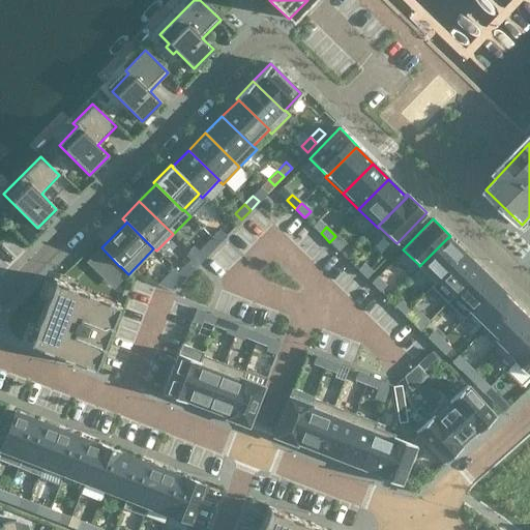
[(226,235),(219,230),(211,238),(217,244),(226,235)]
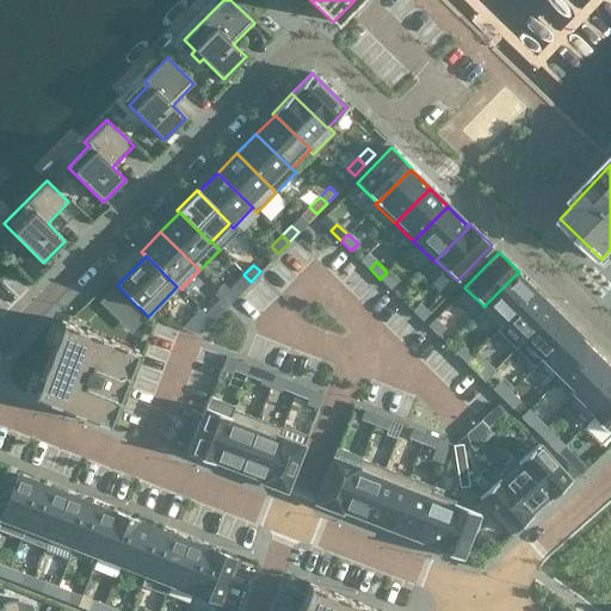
[(396,282),(387,272),(380,279),(390,289),(396,282)]
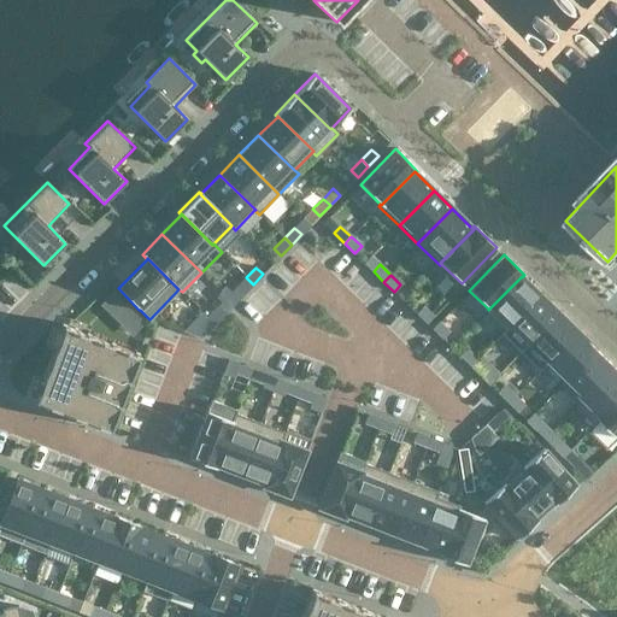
[(505,330),(540,294),(522,277),(522,276),(488,310),(488,309),(486,311),(505,330)]
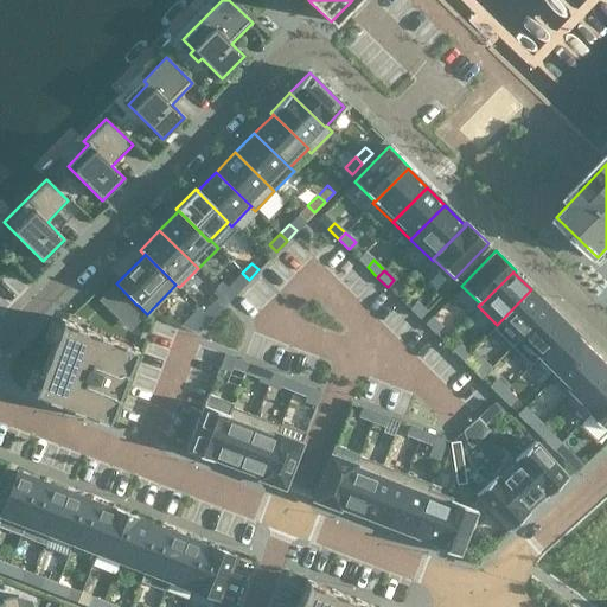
[(232,283),(238,289),(249,280),(242,273),(232,283)]
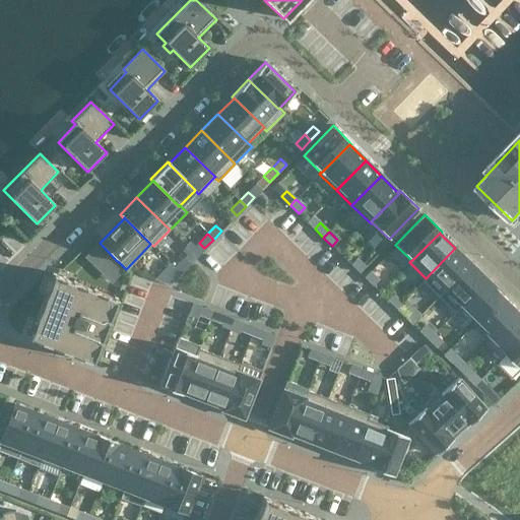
[(439,297),(471,263),(455,248),(426,278),(423,281),(439,297)]
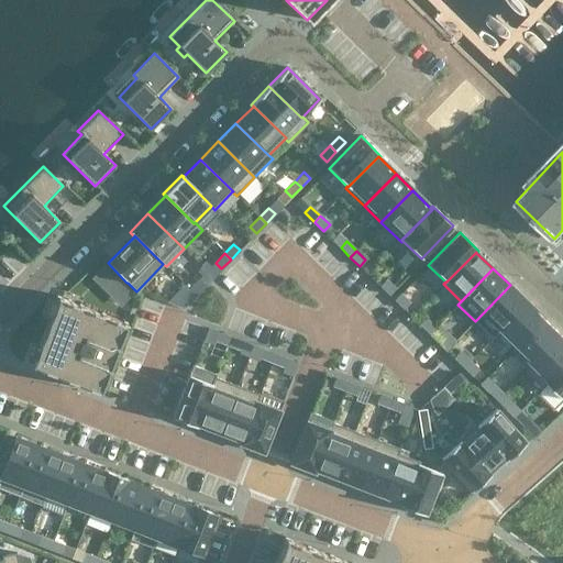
[(198,279),(189,289),(196,295),(205,286),(198,279)]
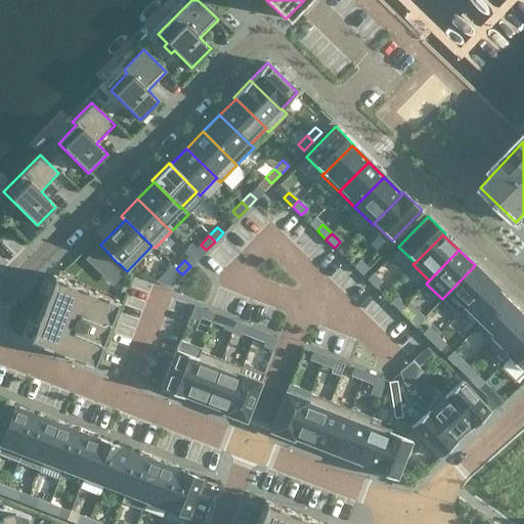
[(368,269),(359,260),(353,266),(362,274),(368,269)]
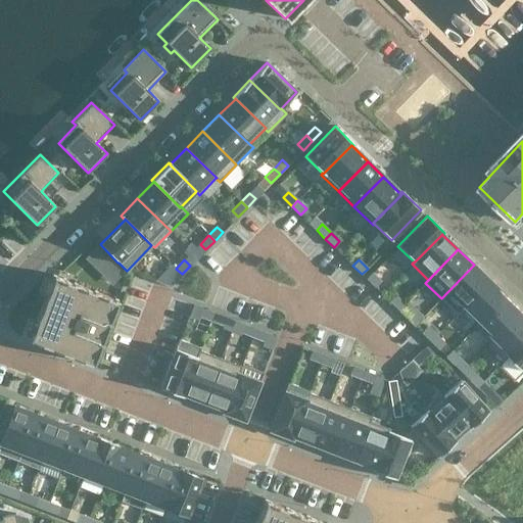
[(464,307),(489,280),(474,265),(441,298),(457,314),(464,307)]
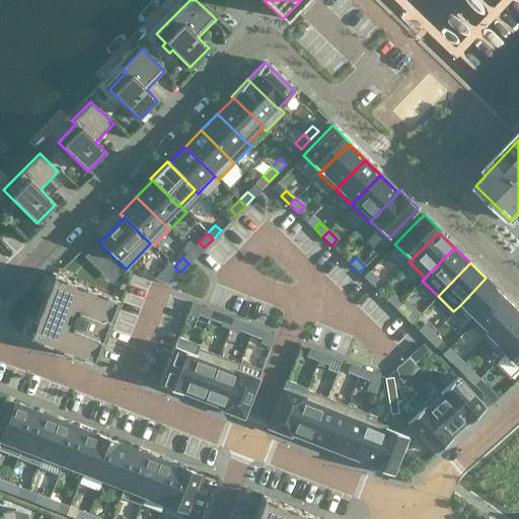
[(180,272),(174,267),(166,275),(171,281),(180,272)]
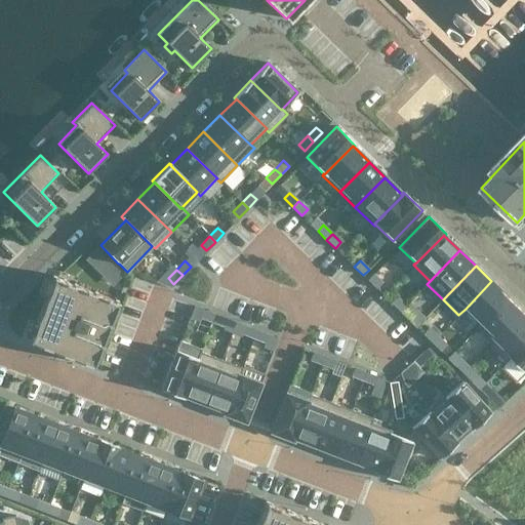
[(382,282),(373,274),(367,280),(376,288),(382,282)]
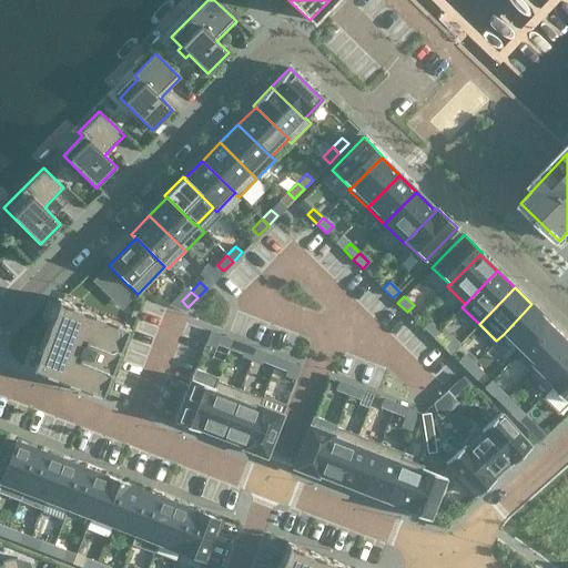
[(128,325),(57,297),(29,368),(100,396),(128,325)]
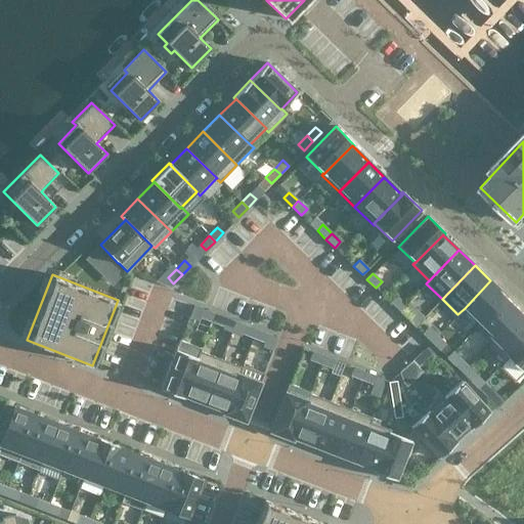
[(507,296),(490,280),(465,308),(479,322),(480,323),(507,296)]
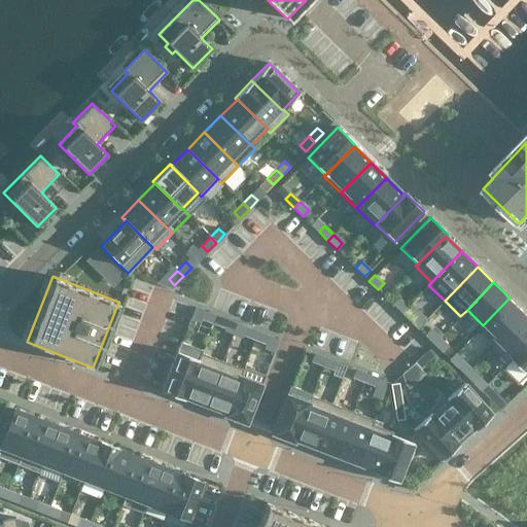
[(401,313),(408,307),(398,297),(392,304),(401,313)]
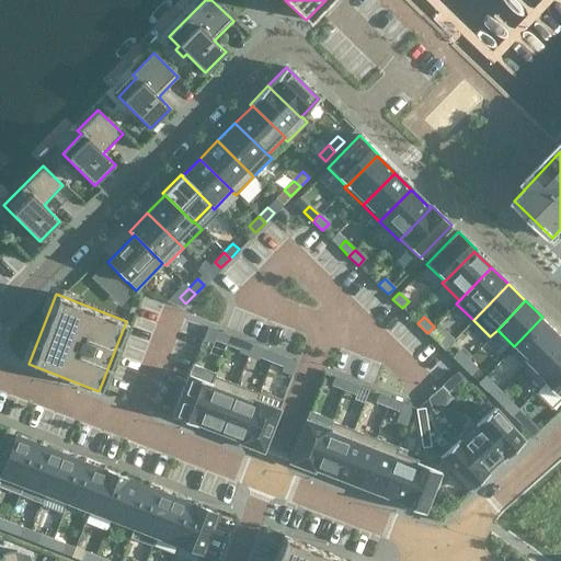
[(527,366),(559,333),(542,317),(514,346),(513,345),(510,348),(527,365),(527,366)]
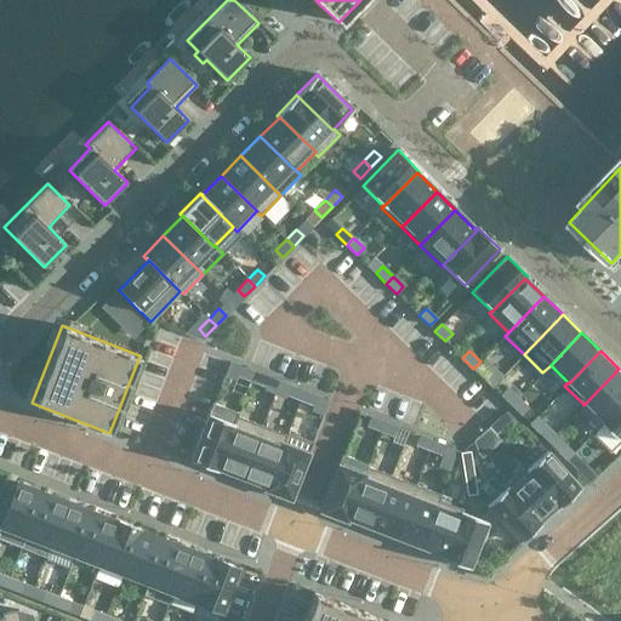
[(490,371),(480,362),(473,369),(484,379),(490,371)]
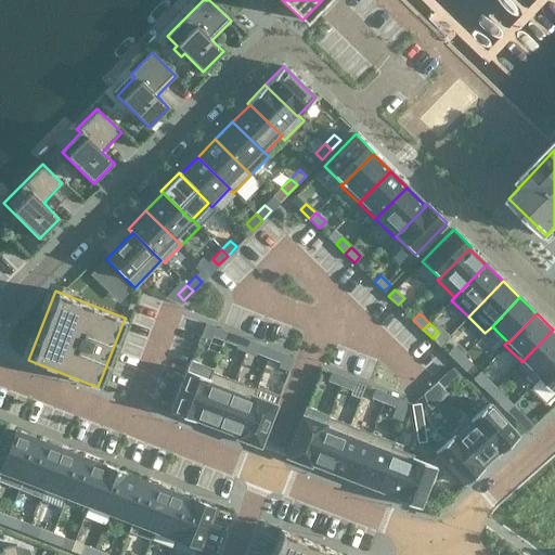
[(228,333),(215,327),(211,336),(224,340),(228,333)]
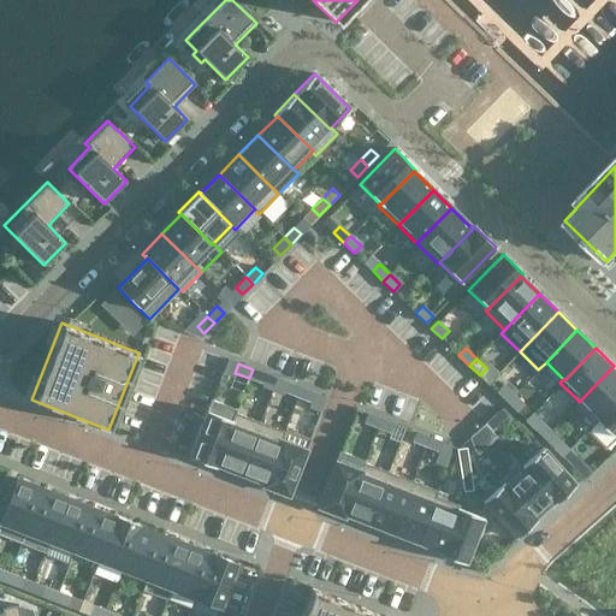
[(615,368),(614,366),(579,402),(579,401),(574,406),(594,425),(600,419),(599,418),(615,401),(615,368)]
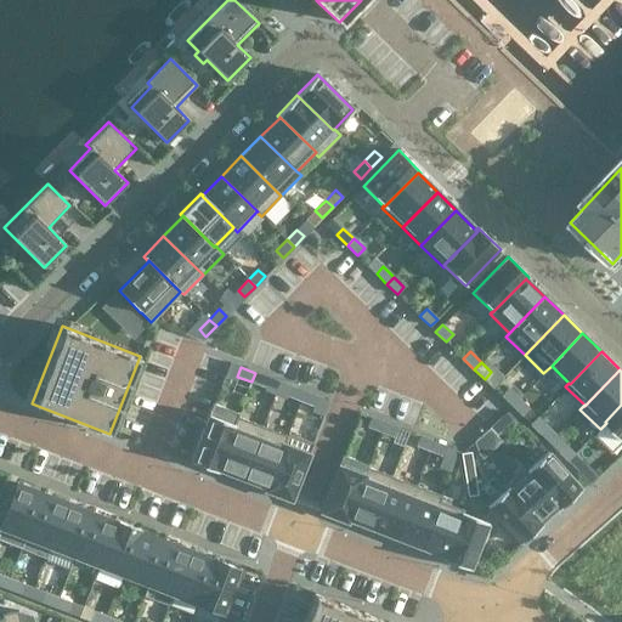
[(265,386),(269,378),(255,373),(252,382),(265,386)]
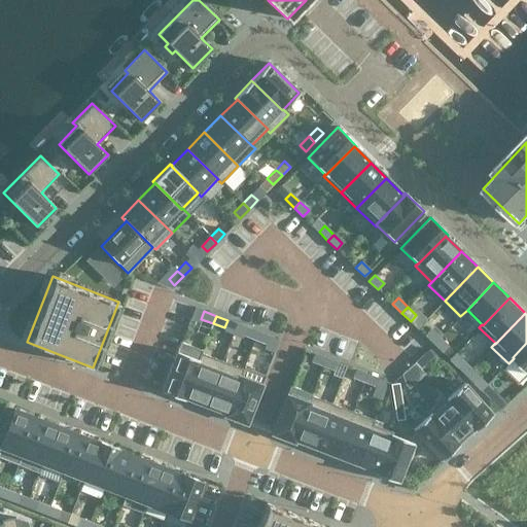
[(257,331),(246,327),(243,335),(254,340),(257,331)]
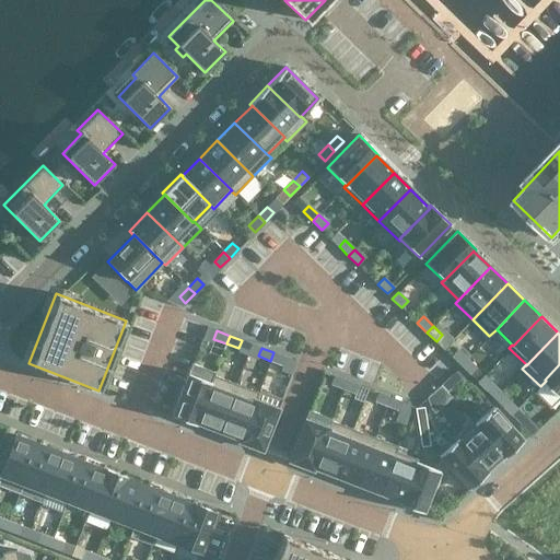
[(467,359),(457,349),(451,356),(461,365),(467,359)]
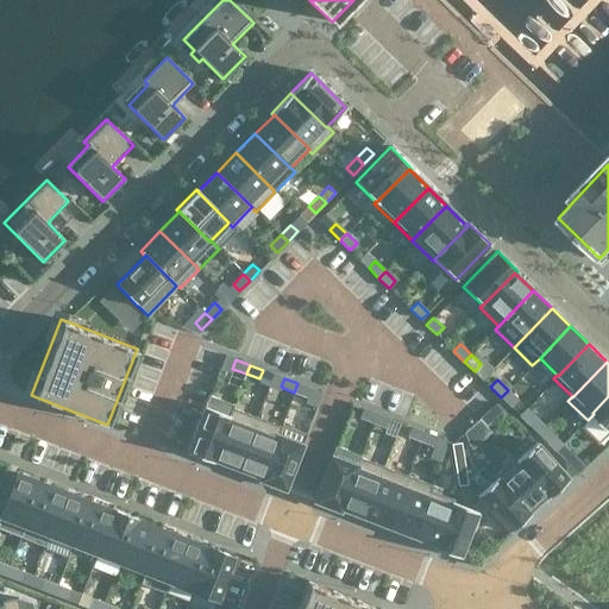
[(311,388),(297,383),(294,393),(307,397),(311,388)]
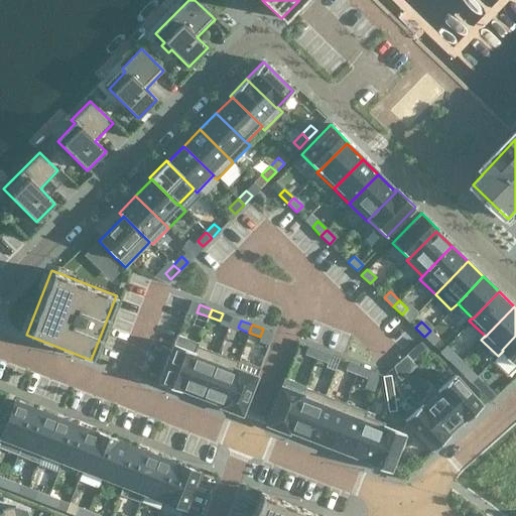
[(438,339),(430,331),(424,337),(432,345),(438,339)]
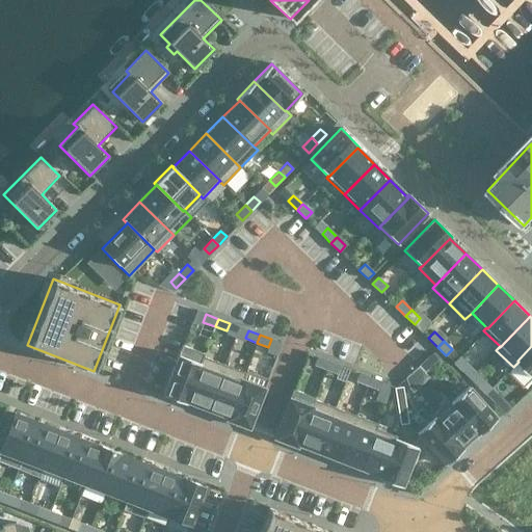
[(179,355),(163,395),(186,404),(187,401),(186,401),(201,364),(200,363),(203,356),(204,353),(183,345),(179,355)]
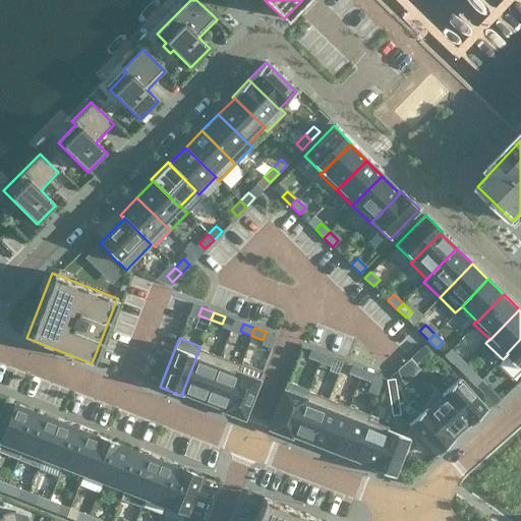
[(520,339),(507,353),(508,354),(520,366),(520,339)]
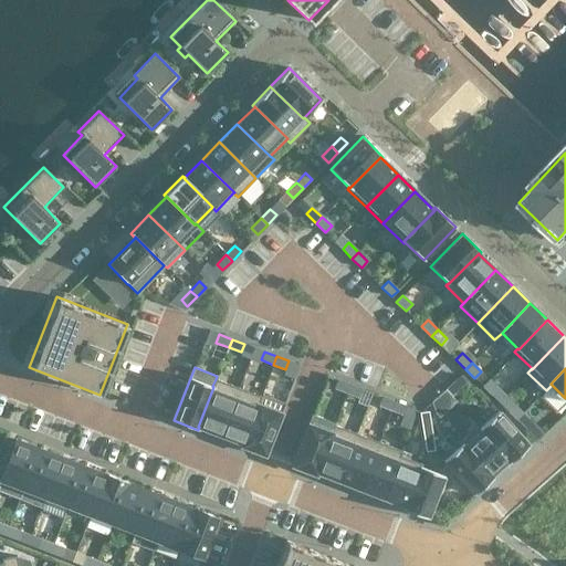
[(220,436),(239,388),(216,379),(212,386),(213,387),(198,427),(199,427),(220,436)]
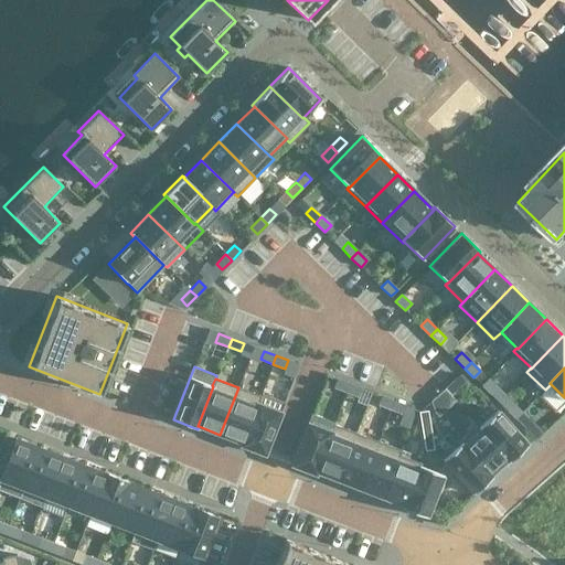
[(345,392),(349,384),(337,379),(333,387),(345,392)]
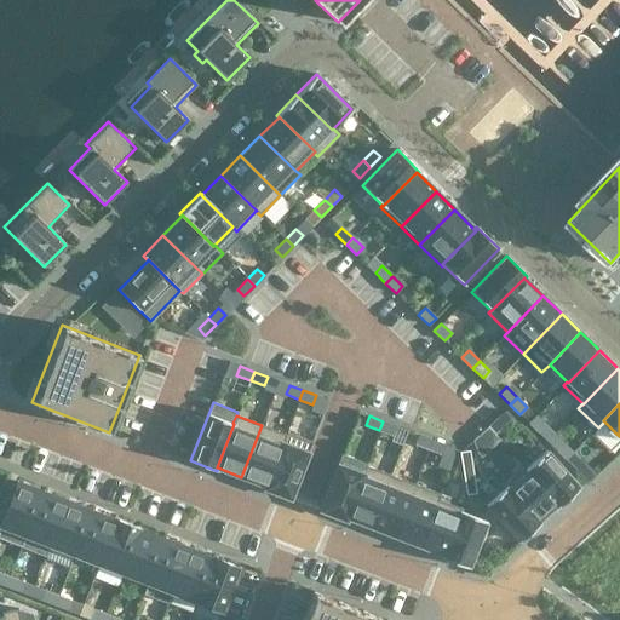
[(505,424),(499,417),(488,426),(494,434),(505,424)]
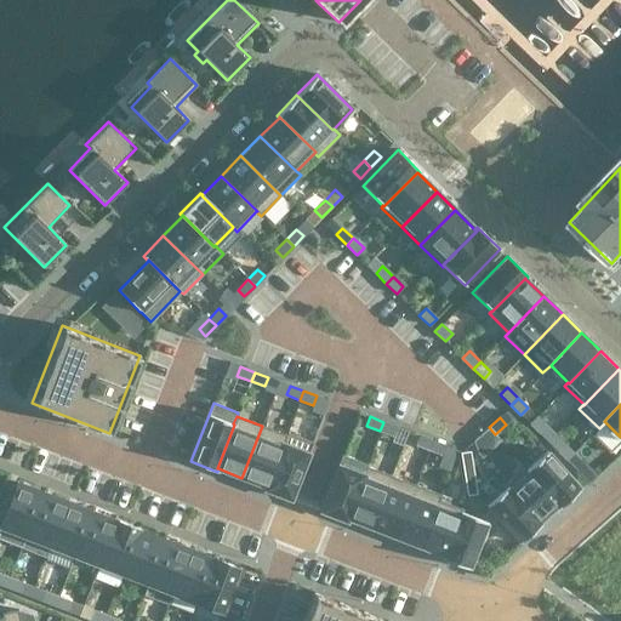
[(398,427),(383,422),(380,431),(394,437),(398,427)]
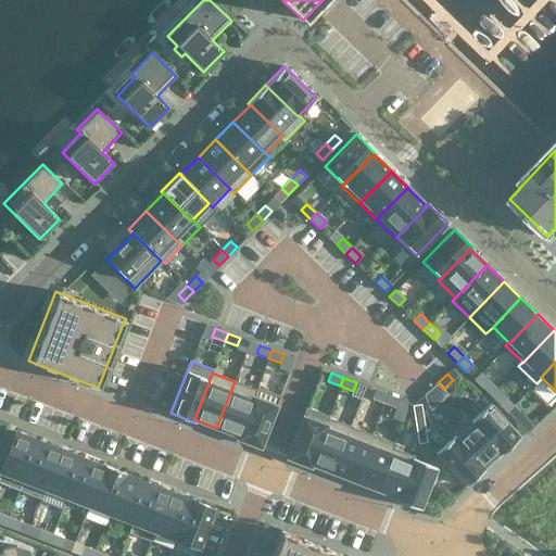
[(497,389),(488,380),(481,386),(491,395),(497,389)]
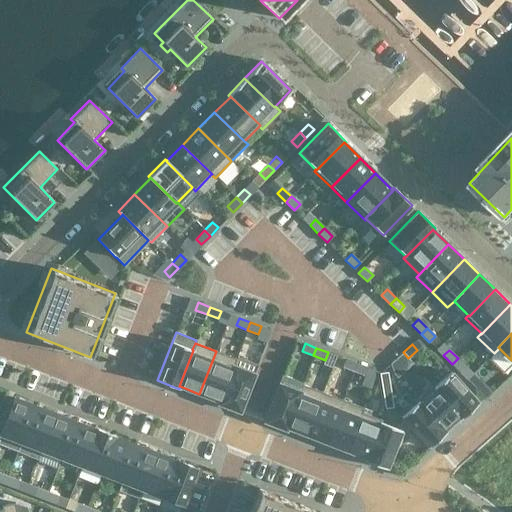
[(237,359),(216,351),(199,394),(219,401),(220,402),(234,365),(235,366),(237,359)]
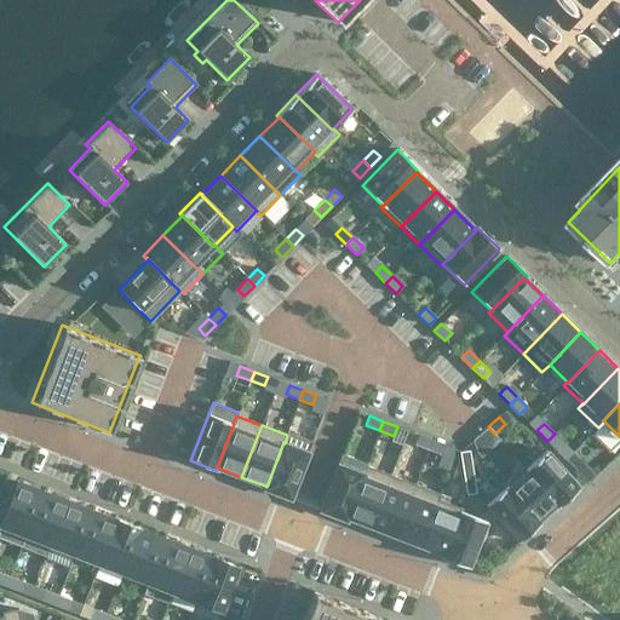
[(483,443),(494,434),(488,426),(477,436),(483,443)]
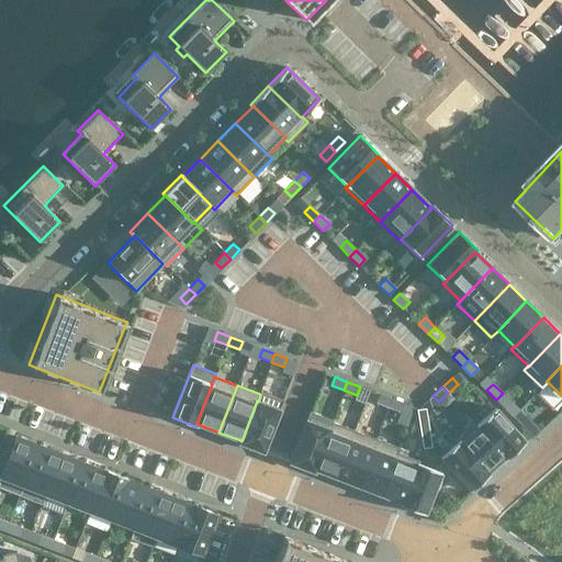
[(240,440),(239,442),(263,452),(283,401),(261,392),(260,394),(258,402),(257,401),(242,441),(240,440)]
